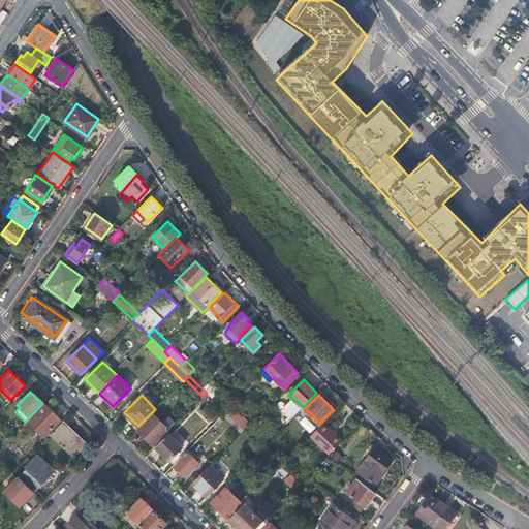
[(284,407),(293,415),(303,407),(297,401),(294,401),(292,399),(284,407)]
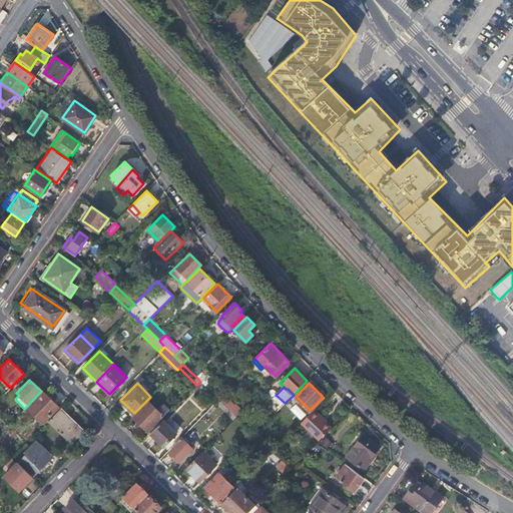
[(57,407),(42,392),(27,408),(42,422),(57,407)]
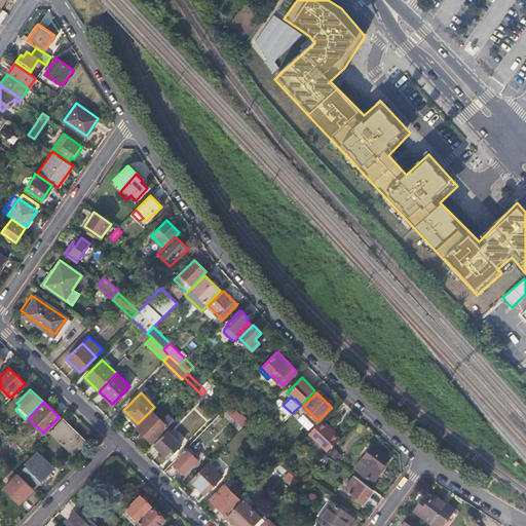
[(229,413),(234,418),(238,413),(234,408),(229,413)]
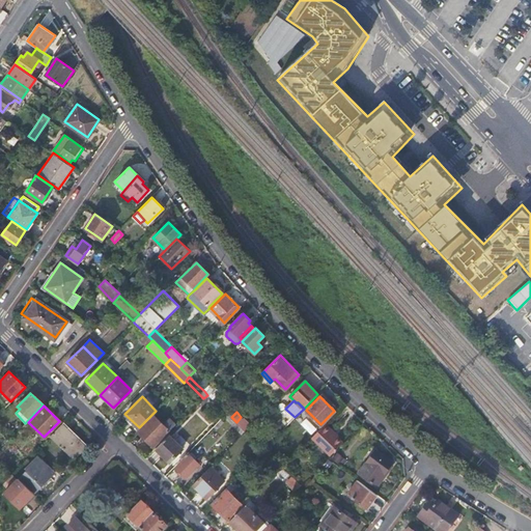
[(231,418),(226,413),(223,416),(242,435),(245,431),(241,427),(236,422),(231,418)]
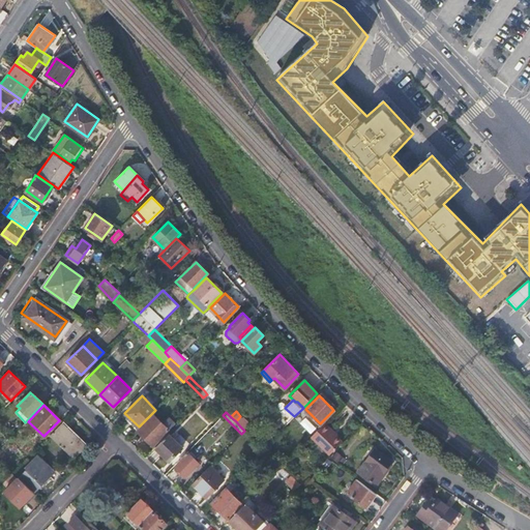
[(169,430),(153,414),(138,431),(152,445),(169,430)]
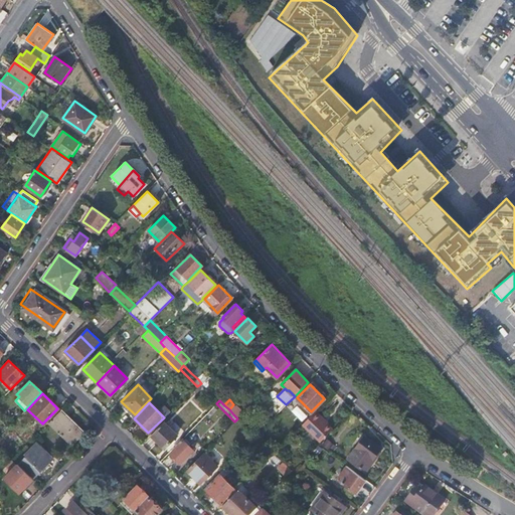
[(233,404),(229,409),(234,413),(238,409),(233,404)]
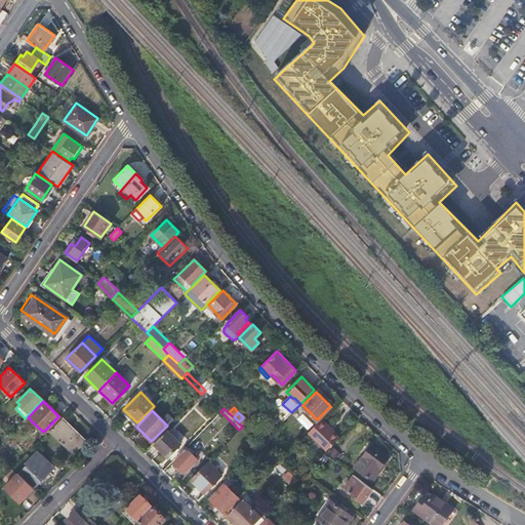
[(220,416),(217,414),(210,421),(213,425),(220,416)]
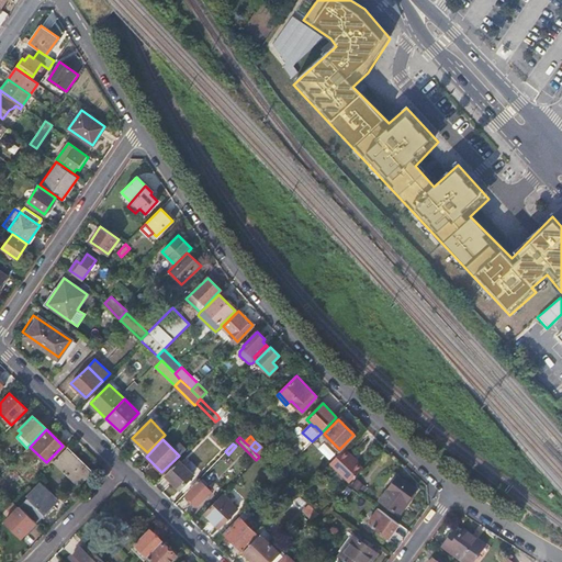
[(352,454),(345,447),(329,462),(349,482),(363,468),(351,456),(352,454)]
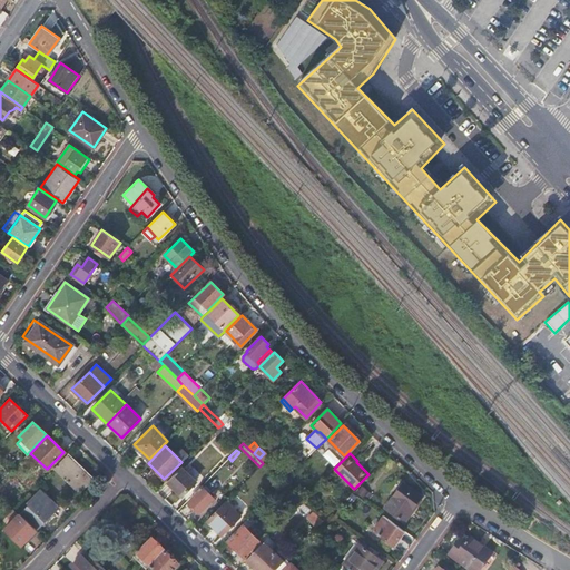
[(52,468),(77,491),(81,487),(85,490),(94,481),(67,454),(52,468)]
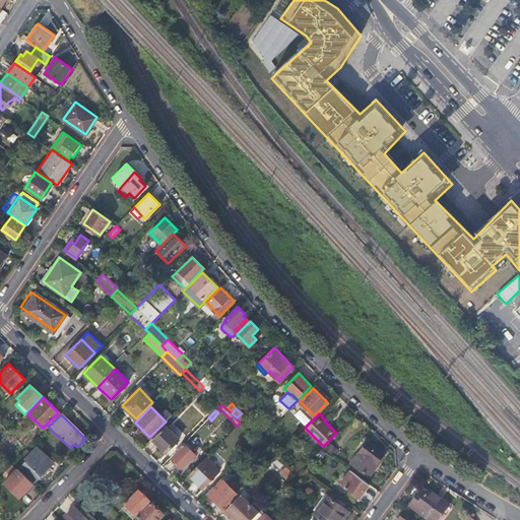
[(265,429),(260,424),(255,430),(259,434),(265,429)]
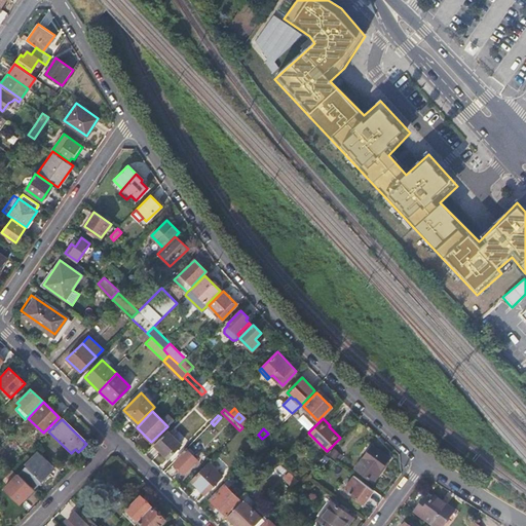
[(180,444),(166,430),(154,444),(167,457),(180,444)]
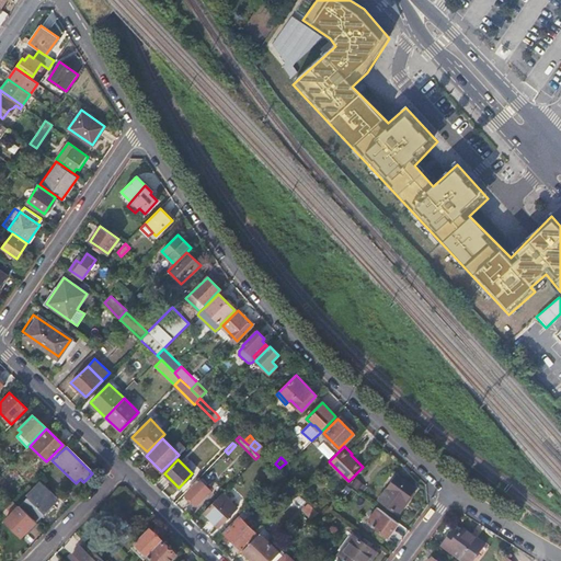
[(415,490),(395,474),(377,500),(397,515),(415,490)]
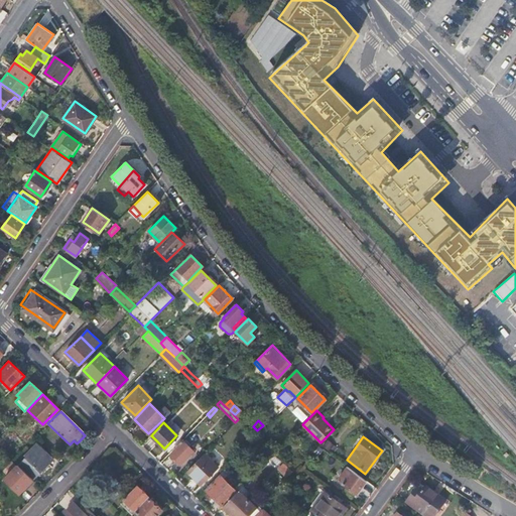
[(194,450),(183,440),(170,455),(179,465),(194,450)]
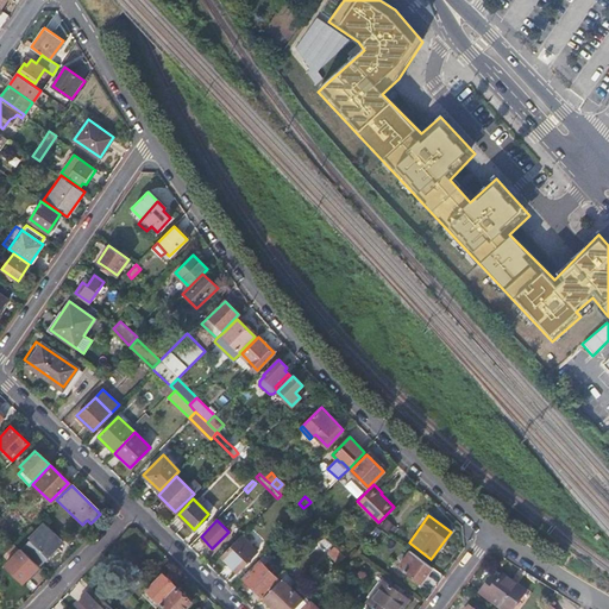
[(394,526),(385,520),(380,527),(389,534),(394,526)]
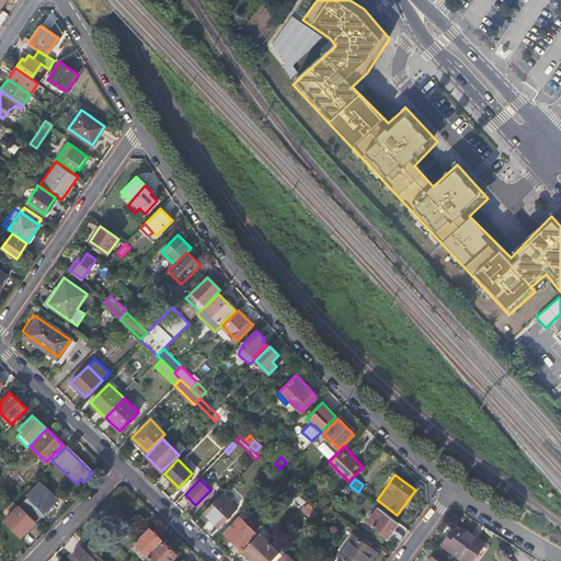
[(33,491),(19,505),(26,512),(29,511),(37,519),(56,501),(37,483),(31,489),(33,491)]
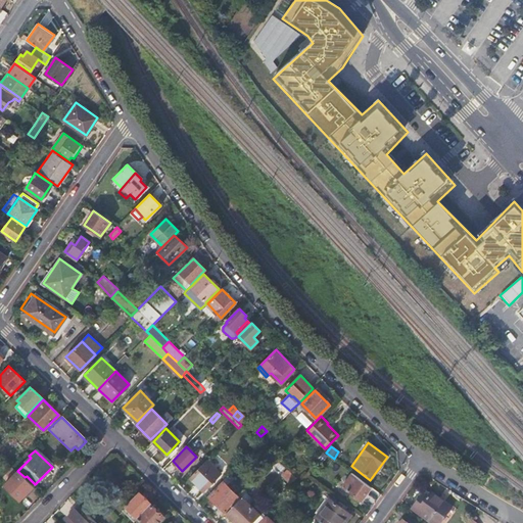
[(220,473),(206,460),(189,477),(202,490),(220,473)]
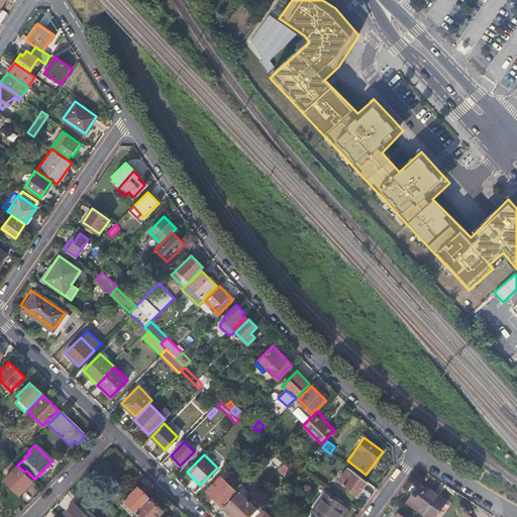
[(18,495),(32,480),(24,472),(17,466),(3,480),(18,495)]
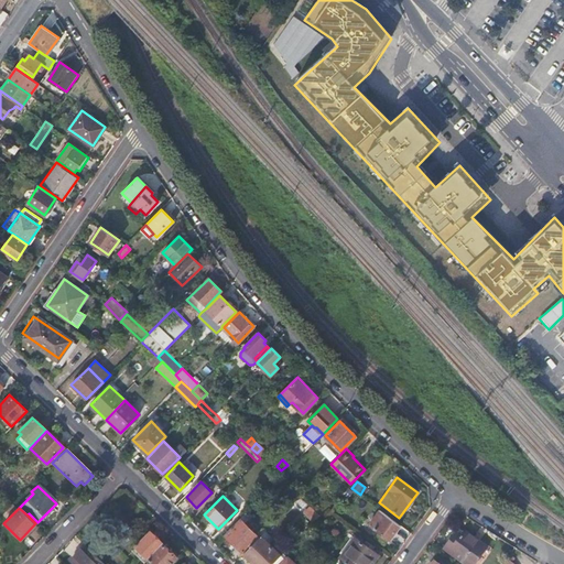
[(318,516),(312,508),(307,512),(315,520),(318,516)]
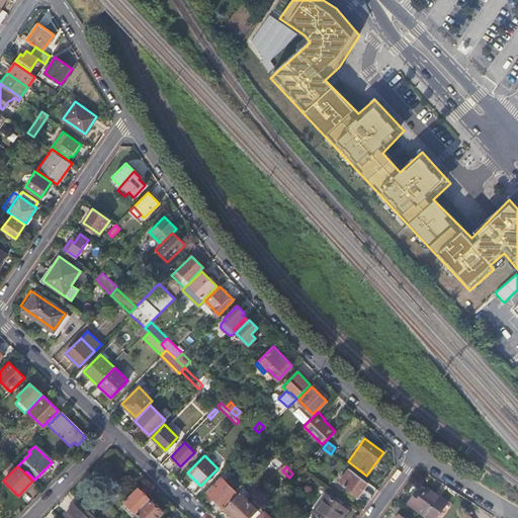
[(358,495),(367,482),(349,467),(339,481),(358,495)]
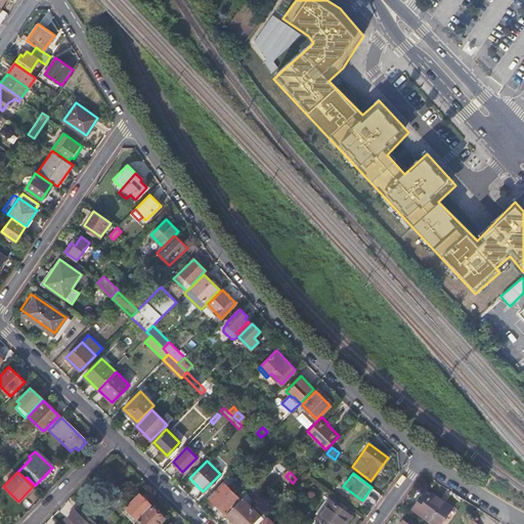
[(241,498),(222,481),(208,496),(226,514),(241,498)]
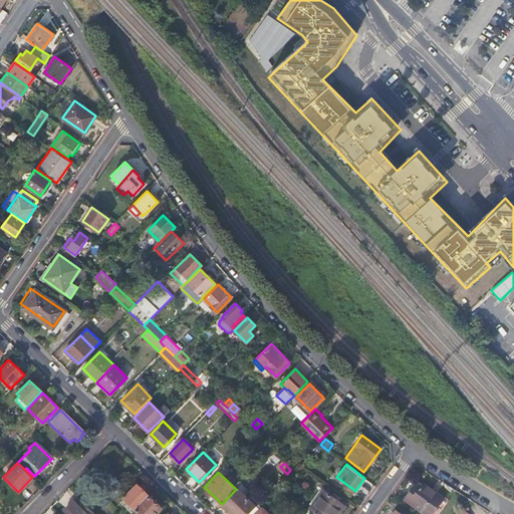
[(405,499),(424,513),(431,513),(444,498),(425,484),(421,489),(416,485),(405,499)]
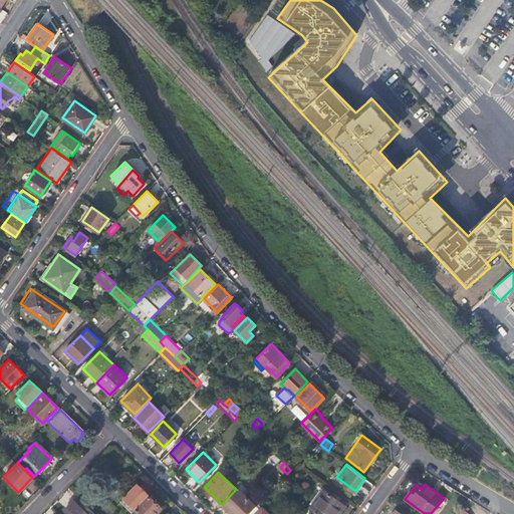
[(135,509),(148,496),(137,485),(119,501),(132,512),(135,509)]
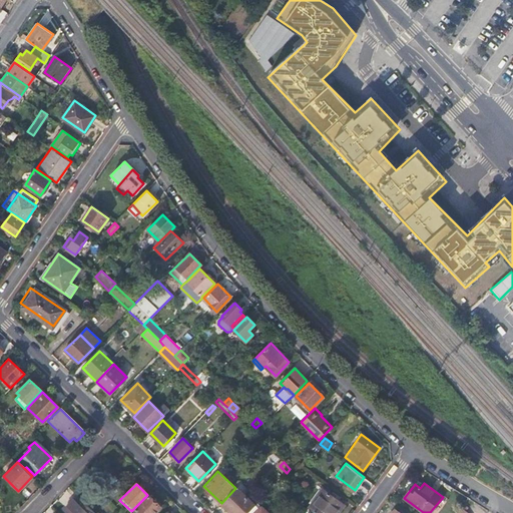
[(236,487),(235,488),(221,503),(231,512),(246,512),(255,505),(236,487)]
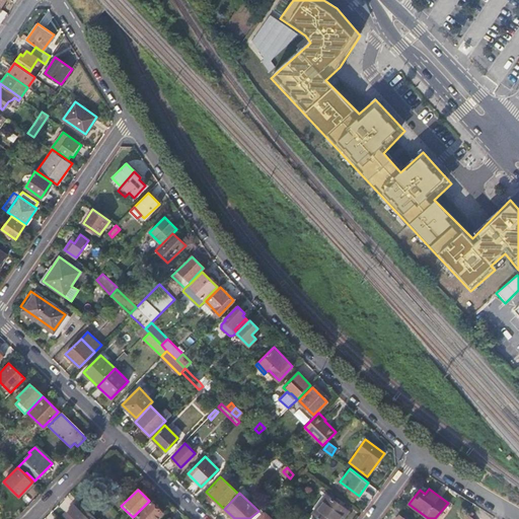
[(325,494),(310,512),(312,513),(319,518),(339,518),(347,509),(325,494)]
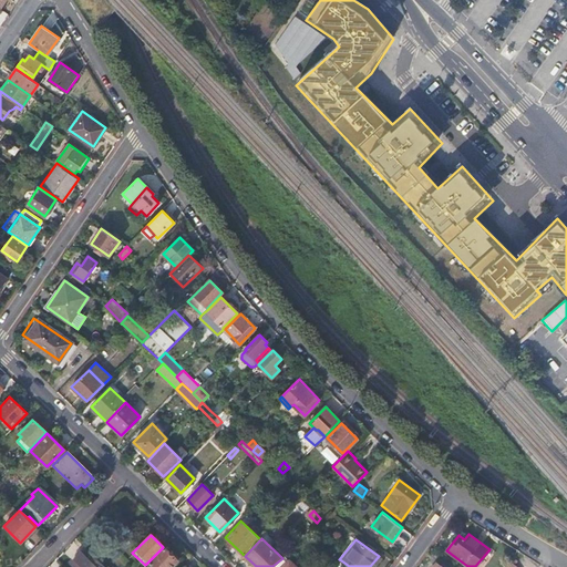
[(104,566),(85,547),(71,563),(75,566),(104,566)]
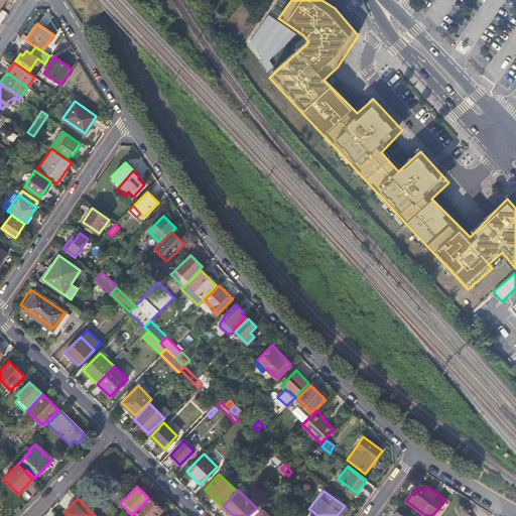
[(154,515),(161,510),(148,498),(135,511),(140,515),(154,515)]
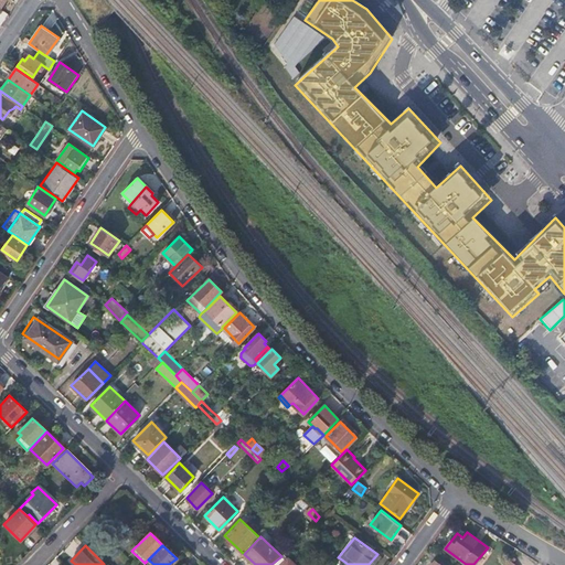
[(515,558),(511,554),(502,564),(516,564),(513,562),(515,558)]
